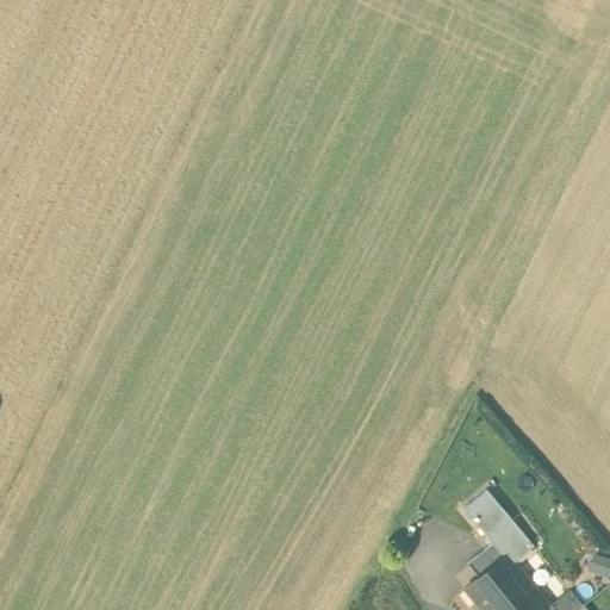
[(510,518),(486,489),(464,508),(487,537),(510,518)]
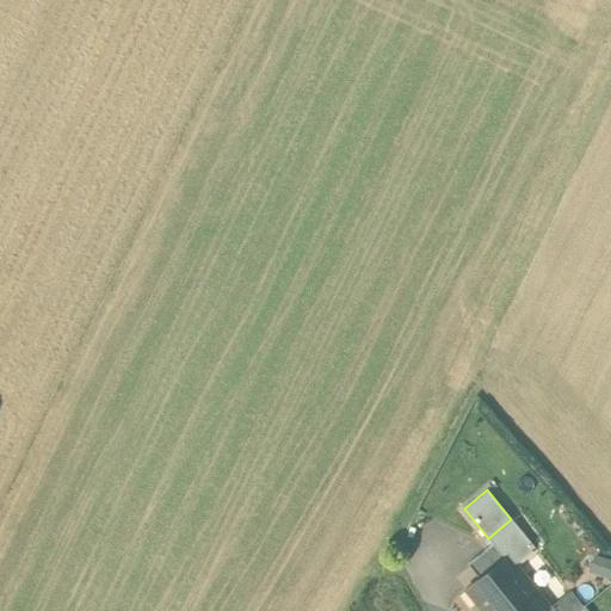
[(534,547),(511,519),(488,538),(493,543),(503,555),(507,551),(514,562),(534,547)]
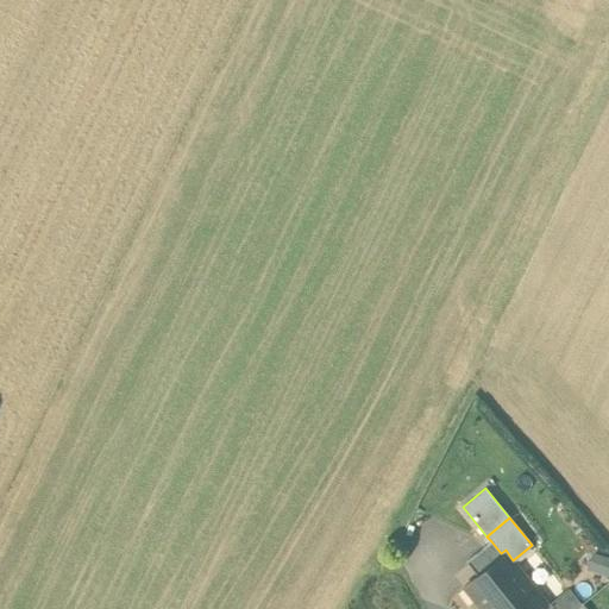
[(491,541),(465,563),(475,575),(501,553),(491,541)]
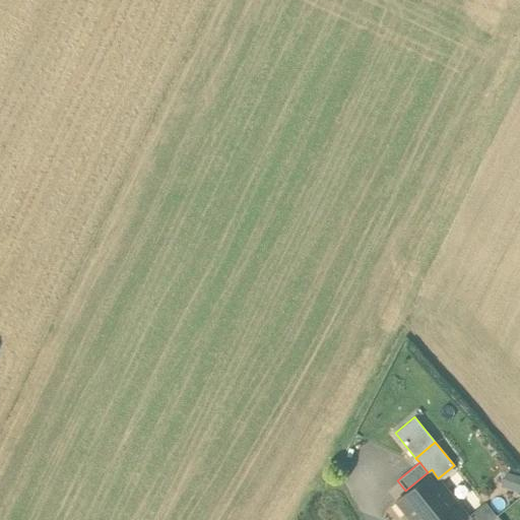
[(438,478),(432,469),(428,472),(405,491),(395,498),(412,519),(463,519),(464,519),(468,516),(467,515),(438,478)]
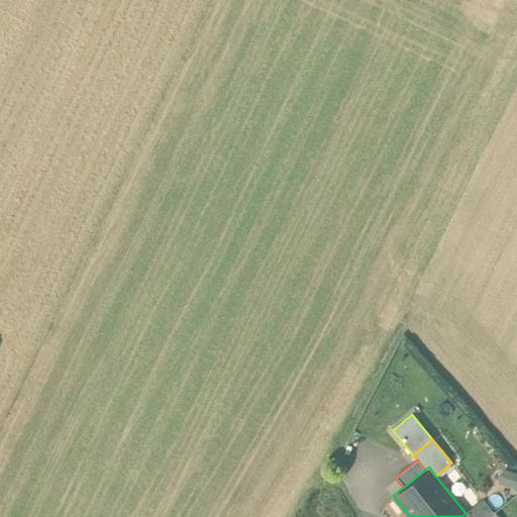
[(489,516),(492,515),(479,500),(464,512),(466,513),(461,516),(489,516)]
